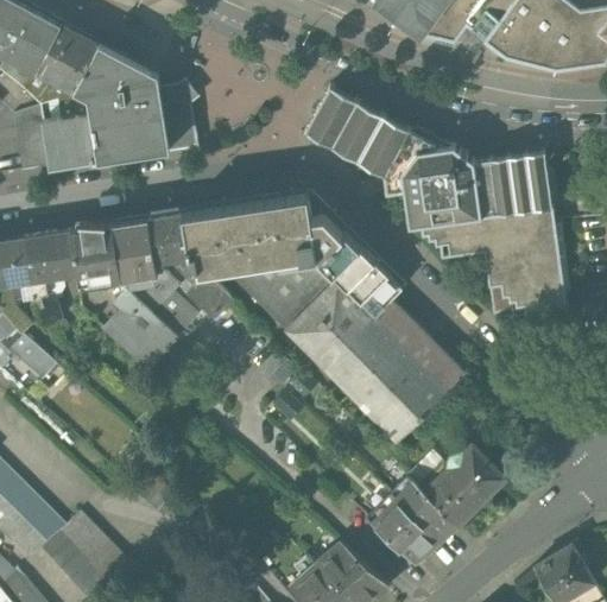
[(61,27),(10,0),(0,0),(0,54),(7,57),(0,70),(0,74),(21,89),(36,78),(38,74),(61,27)]
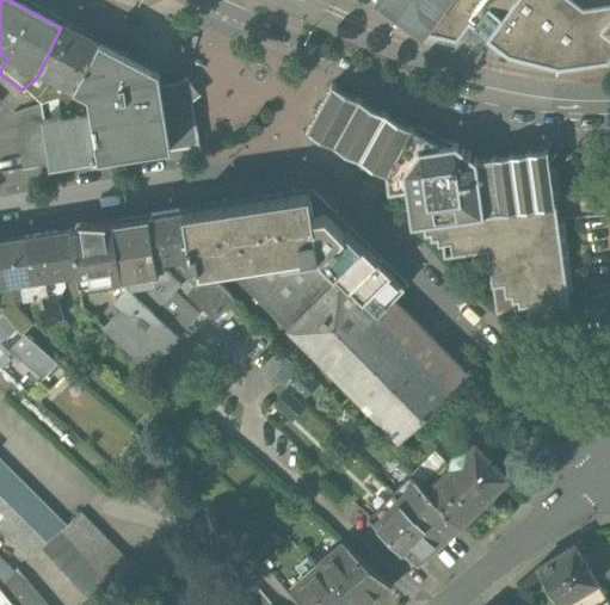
[(379,0),(377,2),(423,37),(450,0),(379,0)]
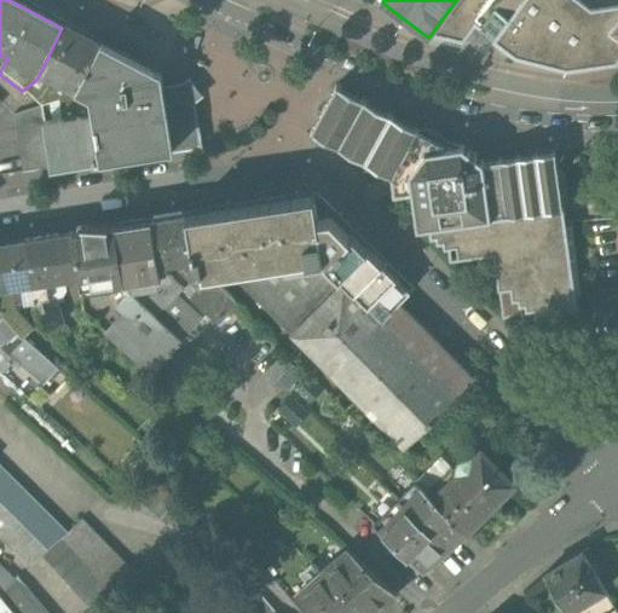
[(617,0),(456,0),(428,38),(458,44),(469,29),(483,40),(485,41),(518,0),(571,0),(588,13),(612,11),(617,1),(617,0)]
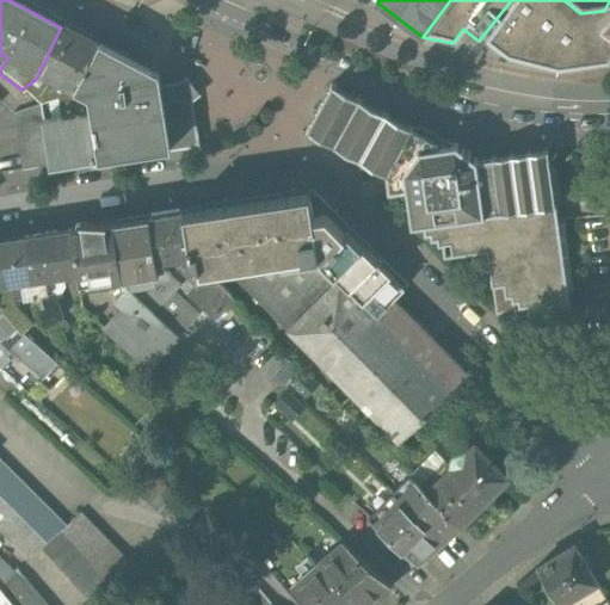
[(609,63),(609,1),(604,11),(580,13),(564,0),(511,0),(479,41),(497,56),(550,72),(609,63)]
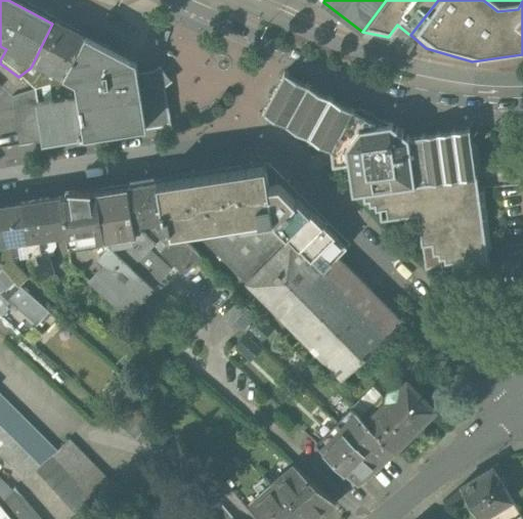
[(85,41),(52,24),(33,63),(64,81),(85,41)]
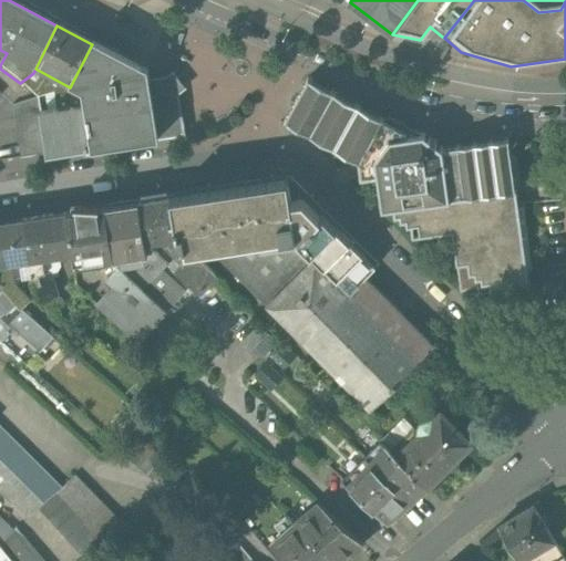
[(146,73),(92,44),(70,87),(84,95),(92,152),(182,137),(173,82),(147,86),(146,75),(146,73)]
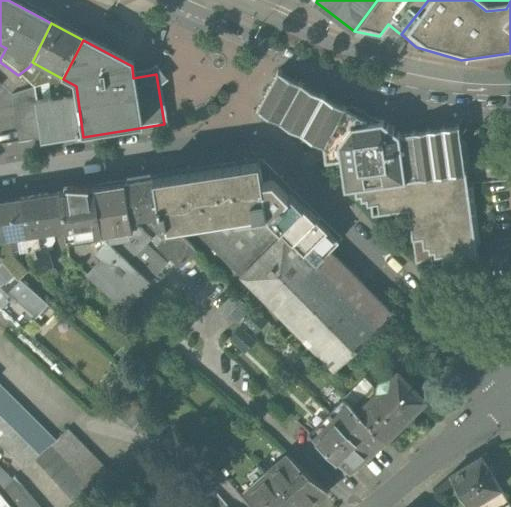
[(458,129),(398,138),(382,126),(366,127),(365,123),(364,117),(352,110),(345,112),(277,75),(256,114),(322,151),(324,166),(339,164),(343,193),(353,192),(354,202),(360,201),(361,206),(366,205),(366,211),(369,210),(371,220),(407,215),(411,245),(412,245),(422,244),(423,253),(427,253),(428,258),(432,257),(433,262),(444,261),(445,269),(445,270),(477,266),(475,250),(480,249),(471,189),(466,190),(464,175),(458,129)]
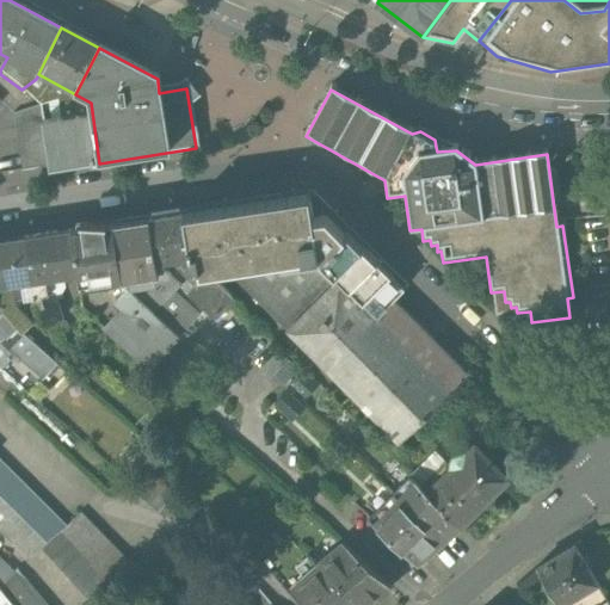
[(91,103),(75,94),(73,99),(60,103),(62,122),(44,124),(50,171),(99,164),(91,103)]
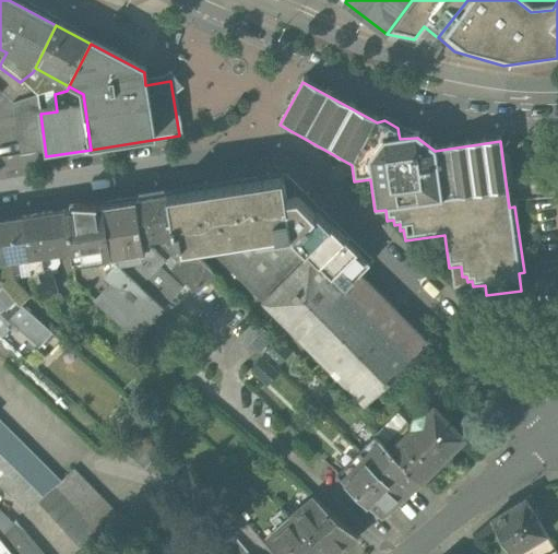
[(38,98),(14,109),(20,161),(46,156),(40,114),(38,98)]
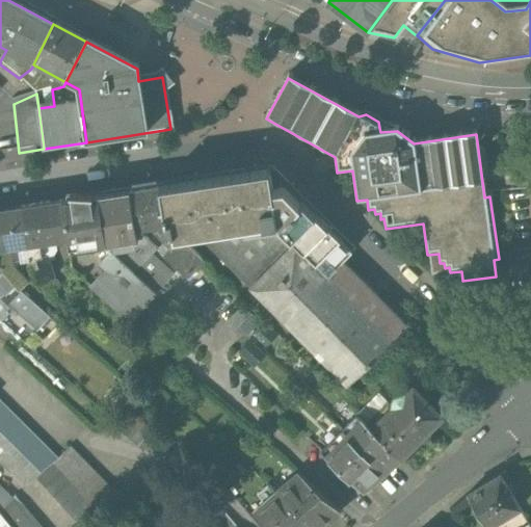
[(487,182),(481,134),(476,134),(482,182),(487,182)]
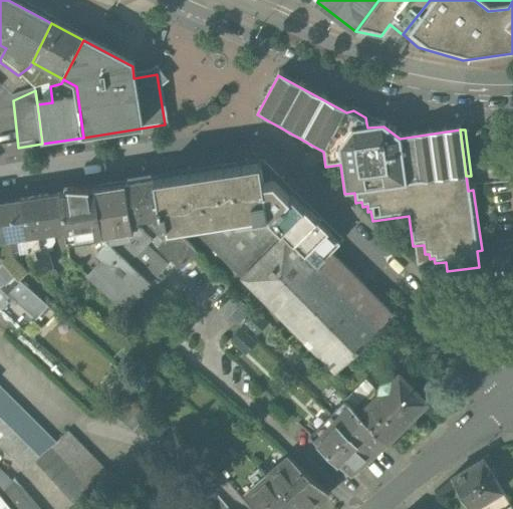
[(250,169),(154,183),(160,219),(168,227),(183,223),(184,229),(189,228),(218,257),(228,247),(240,259),(273,224),(270,222),(290,201),(273,185),(262,187),(260,172),(251,174),(250,169)]
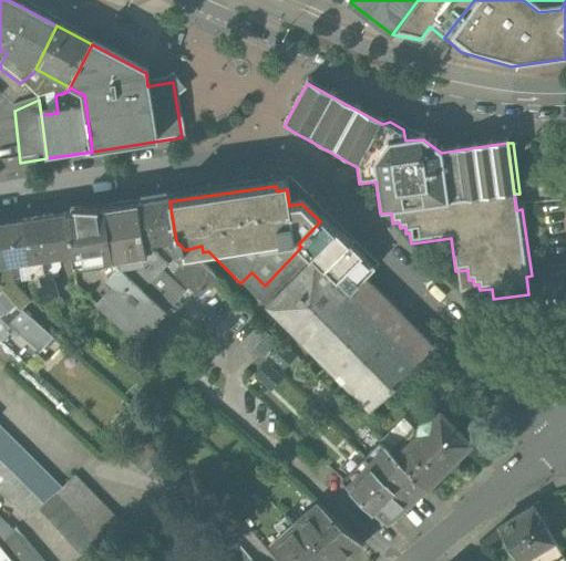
[(170,201),(137,207),(144,246),(163,242),(176,241),(170,201)]
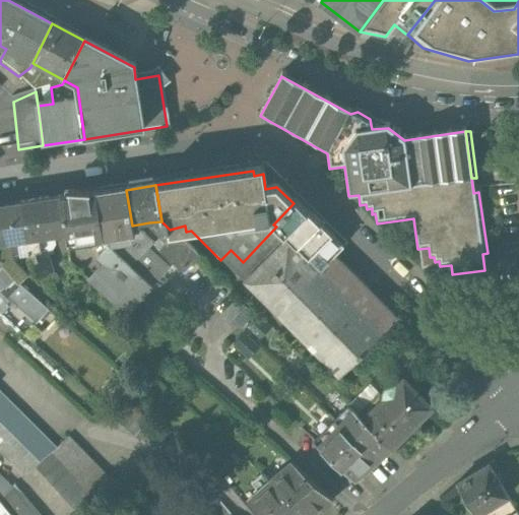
[(126,190),(96,194),(102,231),(132,226),(126,190)]
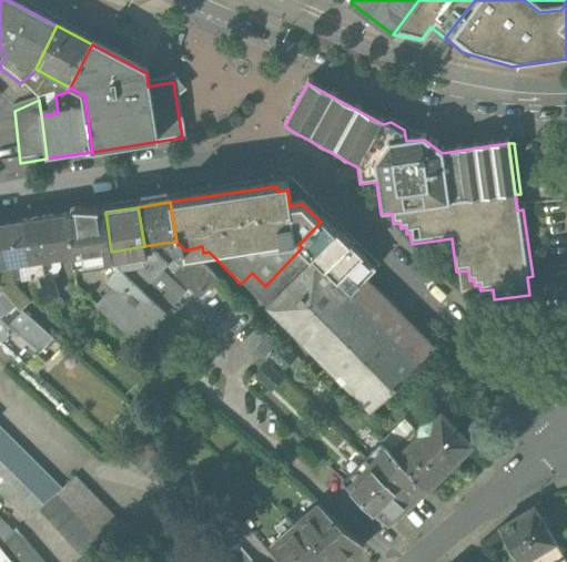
[(100,212),(76,210),(77,216),(64,218),(70,257),(73,277),(117,271),(114,268),(111,252),(105,212),(99,213),(100,212)]
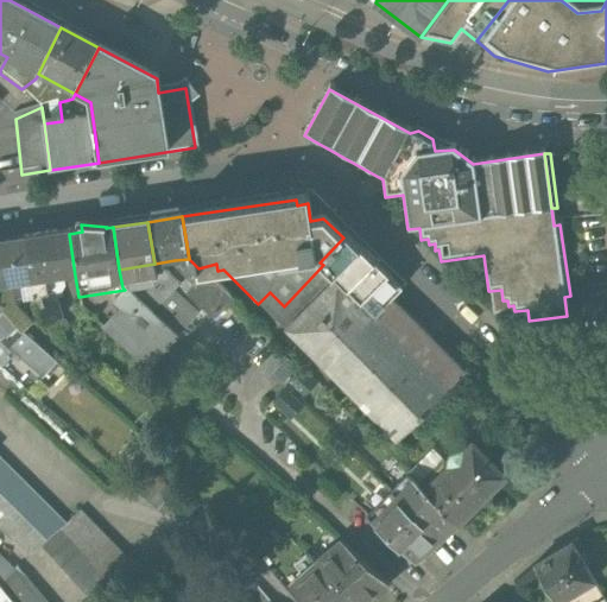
[(69,234),(24,241),(31,283),(30,283),(33,302),(48,298),(44,280),(75,276),(69,234)]
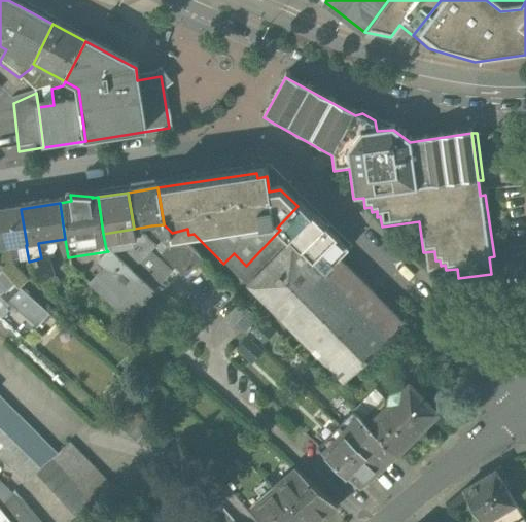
[(347,253),(299,204),(297,206),(277,228),(280,230),(246,266),(234,253),(223,264),(249,289),(249,290),(250,291),(251,291),(265,305),(264,305),(266,307),(267,307),(279,319),(278,319),(280,321),(281,321),(293,334),(292,335),(294,336),(295,336),(308,348),(307,349),(309,351),(310,350),(322,362),(322,363),(324,366),(324,364),(342,382),(341,383),(344,385),(402,326),(339,263),(347,253)]
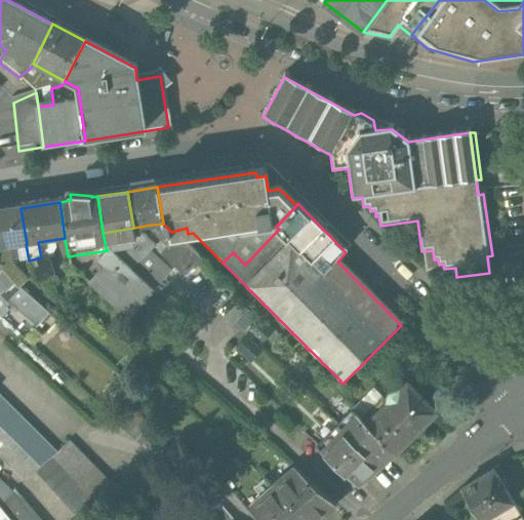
[(21,208),(0,210),(0,267),(15,284),(25,276),(12,265),(10,246),(26,244),(27,244),(21,208)]
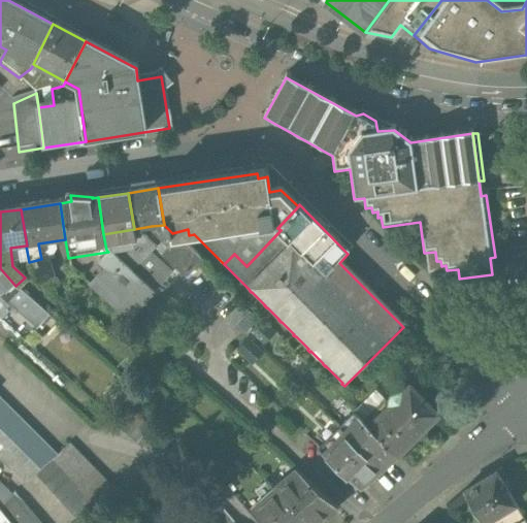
[(156,253),(184,280),(201,262),(172,233),(164,225),(152,226),(153,233),(164,244),(156,253)]
